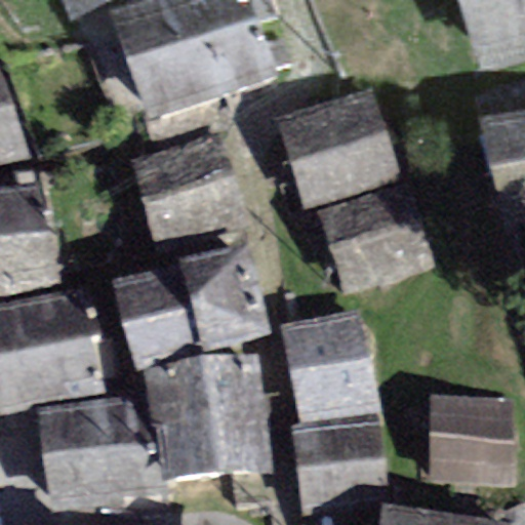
[(58,0),(68,19),(115,0),(58,0)]
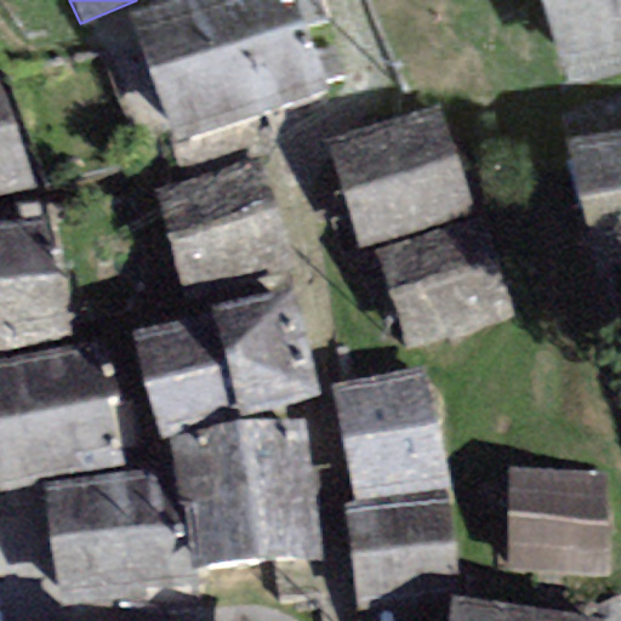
[(151,75),(296,22),(286,0),(163,0),(127,13),(151,75)]
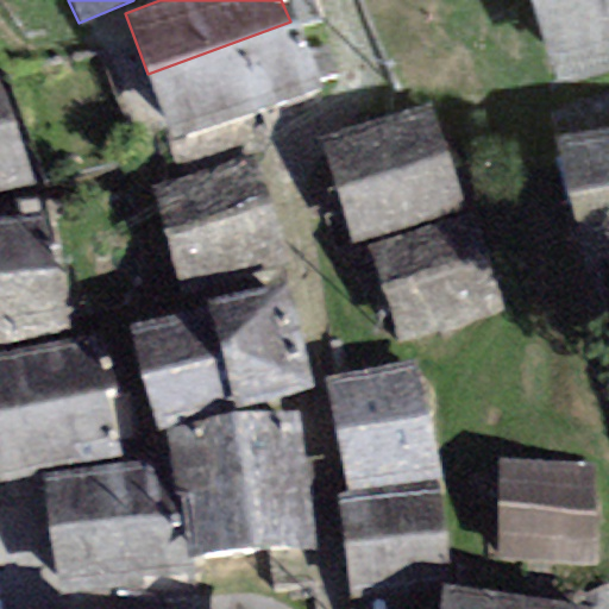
[(531,0),(535,13),(575,0),(531,0)]
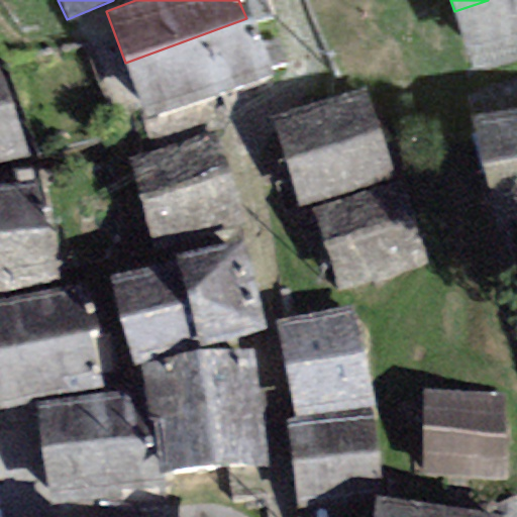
[(516,0),(488,0),(454,11),(474,73),(516,59),(516,0)]
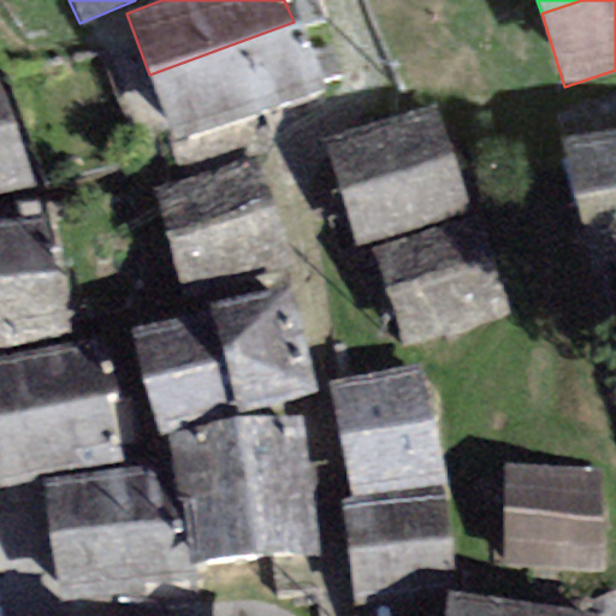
[(294,22),(149,75),(176,147),(320,94),(294,22)]
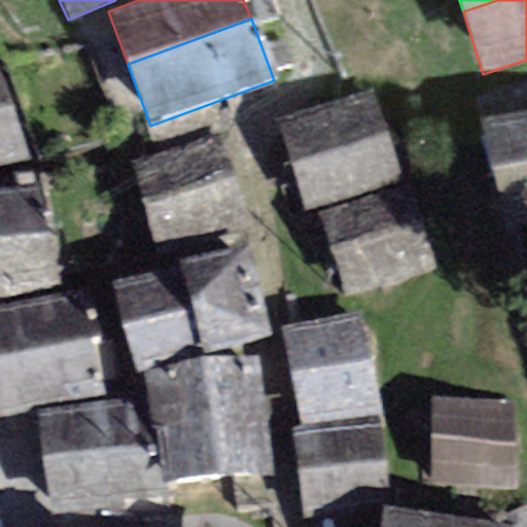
[(0,68),(0,167),(29,157),(0,68)]
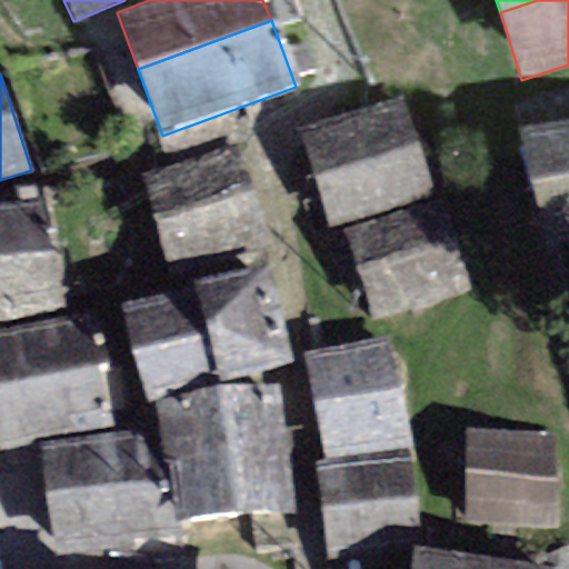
[(400,96),(299,132),(332,227),(433,190),(400,96)]
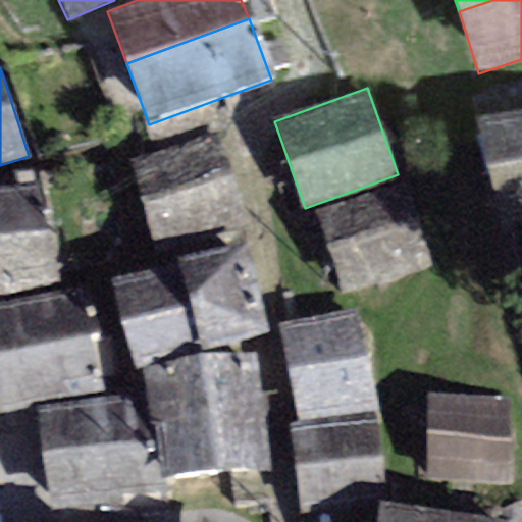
[(490,177),(521,170),(521,112),(478,122),(490,177)]
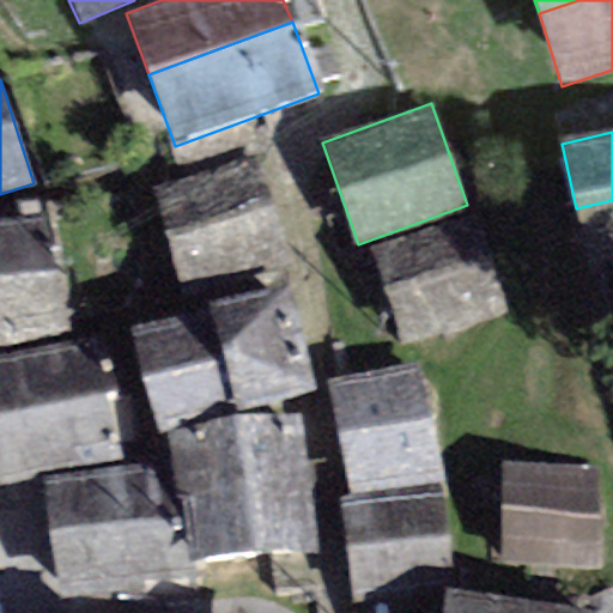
[(254,151),(149,183),(183,296),(289,263),(254,151)]
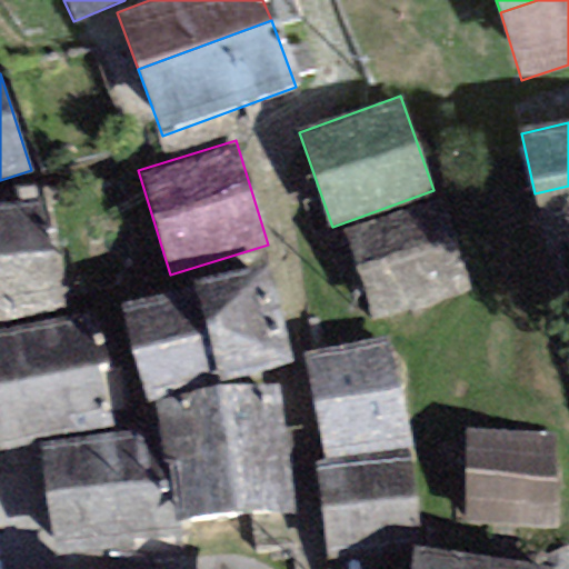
[(568,186),(535,193),(547,251),(568,246),(568,186)]
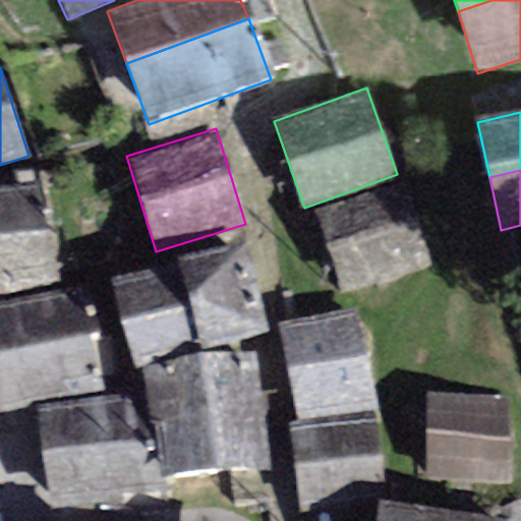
[(401,179),(310,213),(343,297),(432,264),(401,179)]
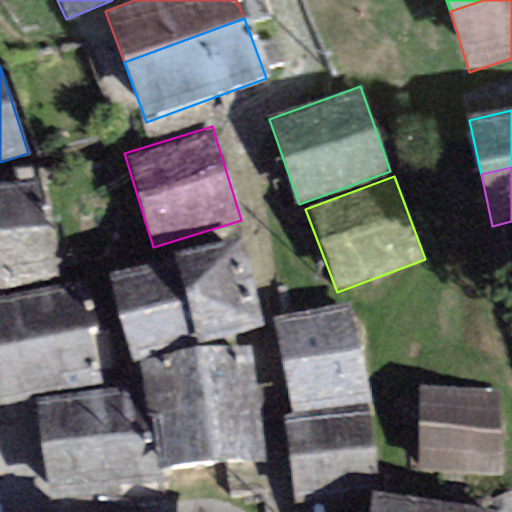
[(0,232),(47,221),(37,179),(0,187),(0,232)]
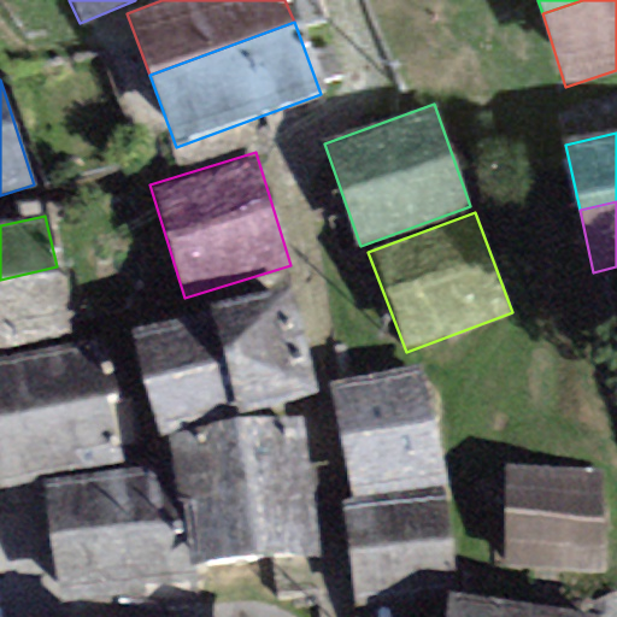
[(57,266),(0,280),(0,347),(72,330),(57,266)]
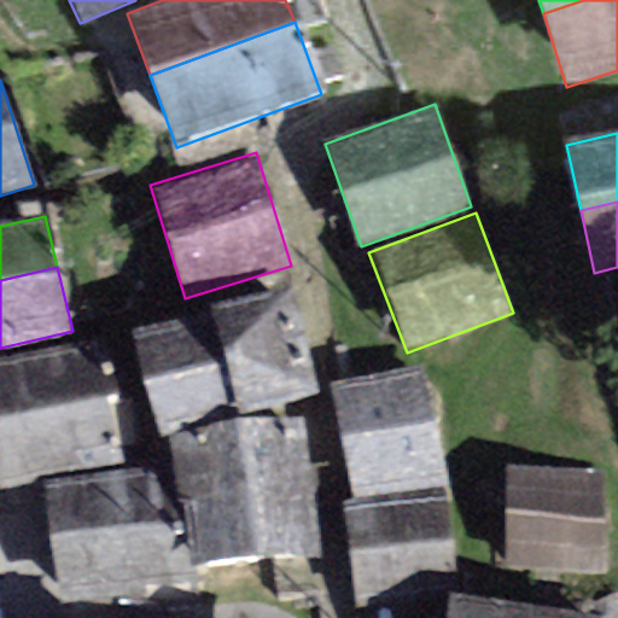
[(293,290),(211,308),(237,409),(316,392),(293,290)]
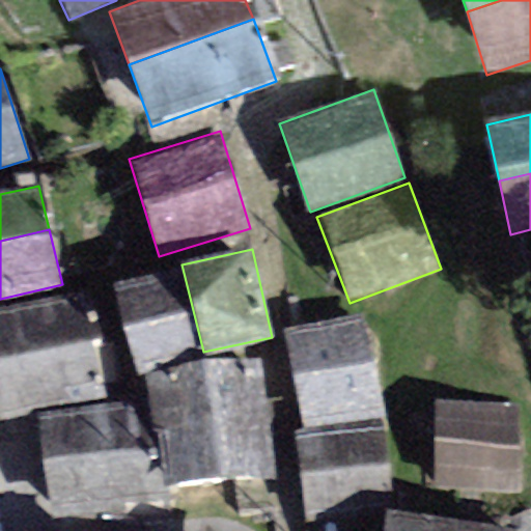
[(203,352),(182,264),(113,282),(137,375),(205,358),(203,352)]
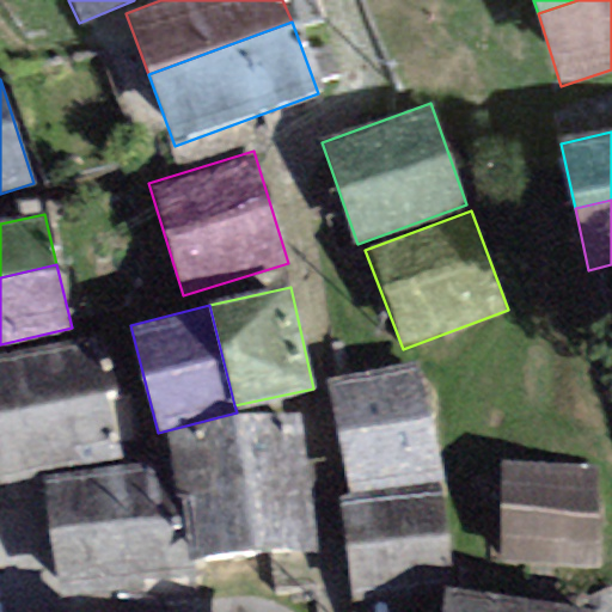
[(0,421),(104,396),(90,337),(0,357),(0,421)]
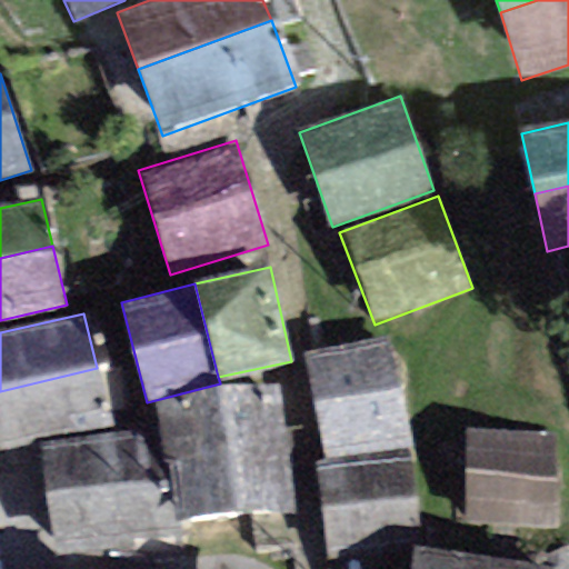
[(380,333),(302,352),(328,459),(406,441),(380,333)]
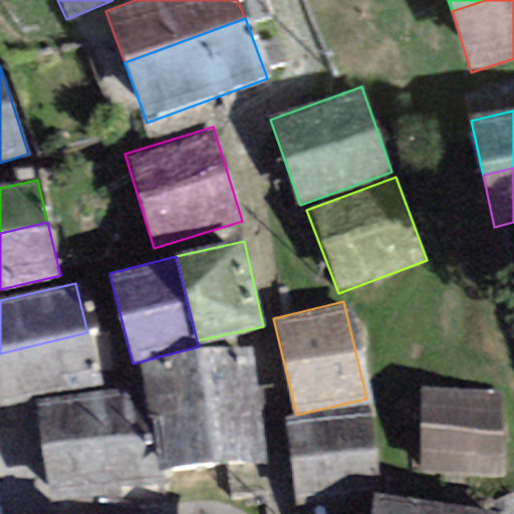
[(87,332),(0,353),(0,407),(99,383),(87,332)]
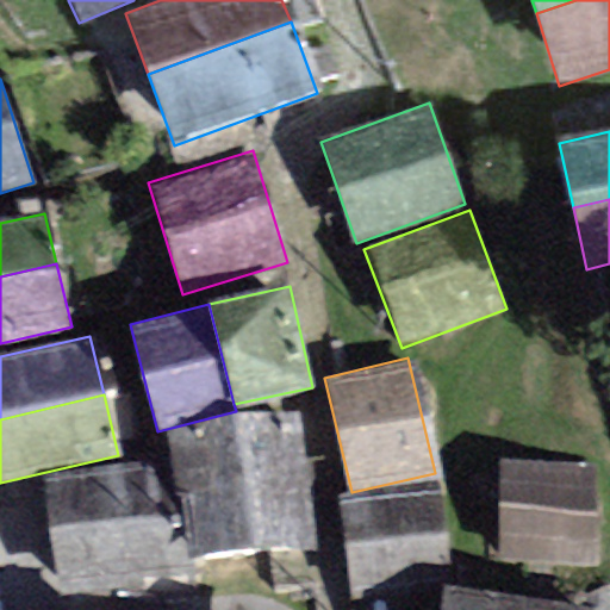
[(237,416),(253,549),(313,542),(300,414),(237,416)]
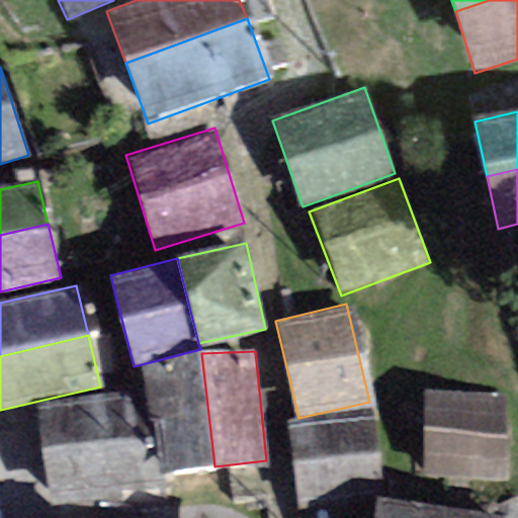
[(214,466),(201,353),(141,366),(159,473),(214,466)]
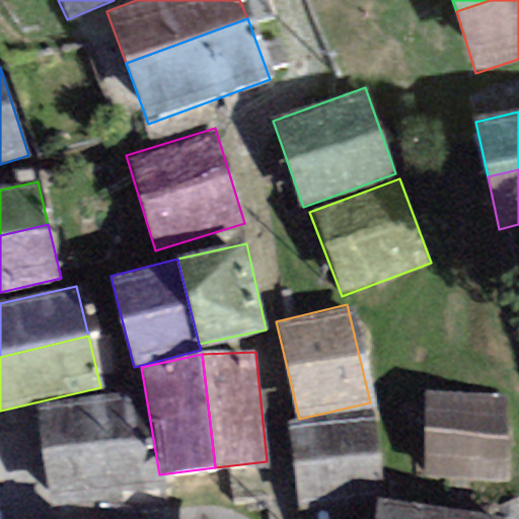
[(509,393),(424,393),(424,482),(509,482),(509,393)]
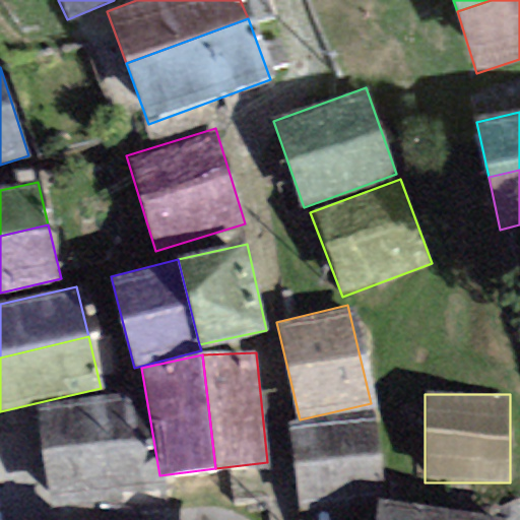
[(45,457),(148,444),(142,395),(39,408),(45,457)]
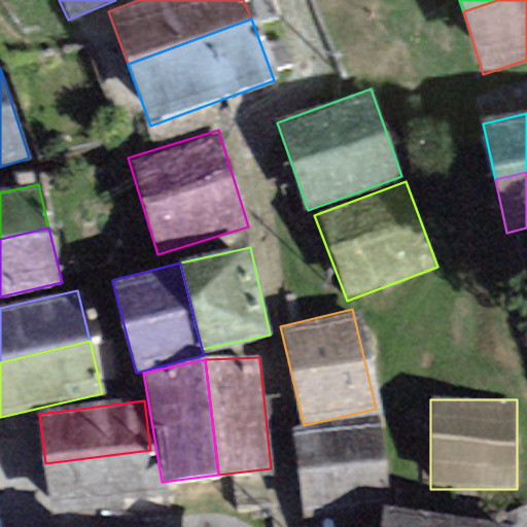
[(378,423),(290,438),(305,519),(392,503),(378,423)]
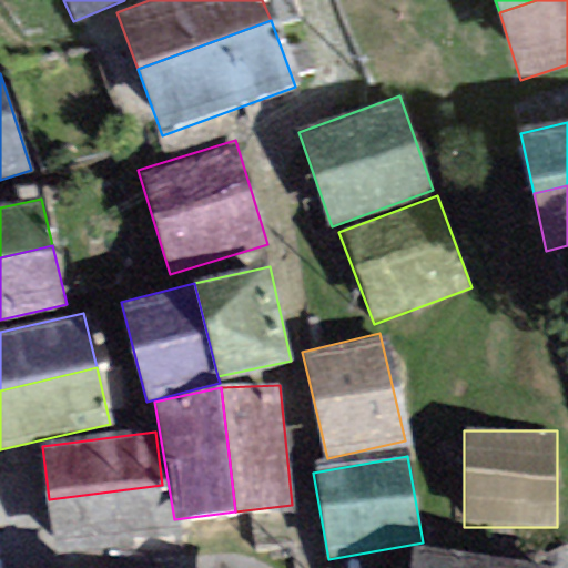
[(162,485),(49,499),(57,554),(170,539),(162,485)]
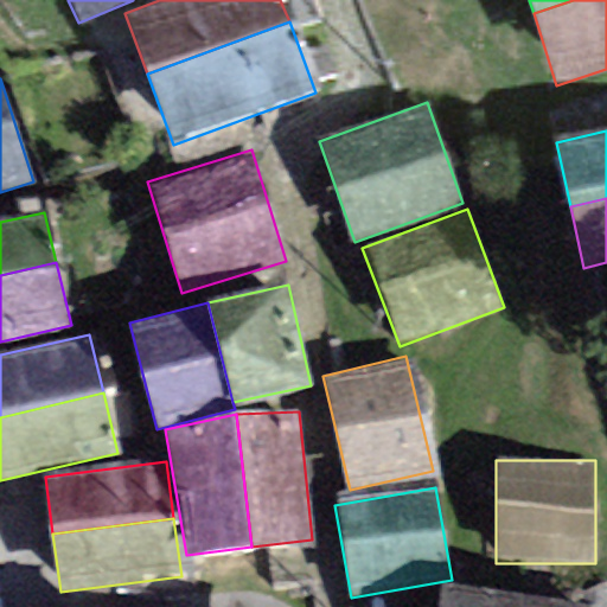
[(440,606),(585,606),(586,601),(443,585),(440,606)]
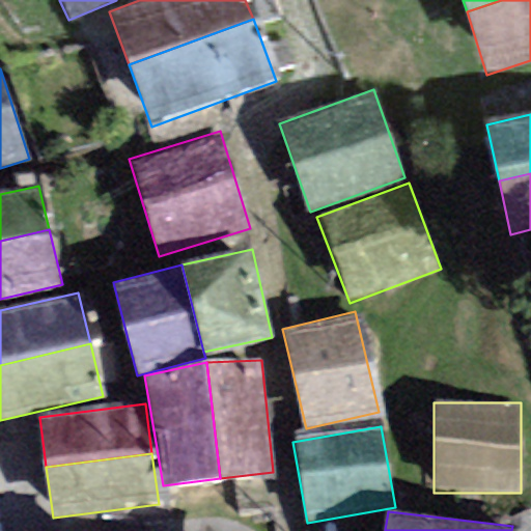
All buildings are outlined.
